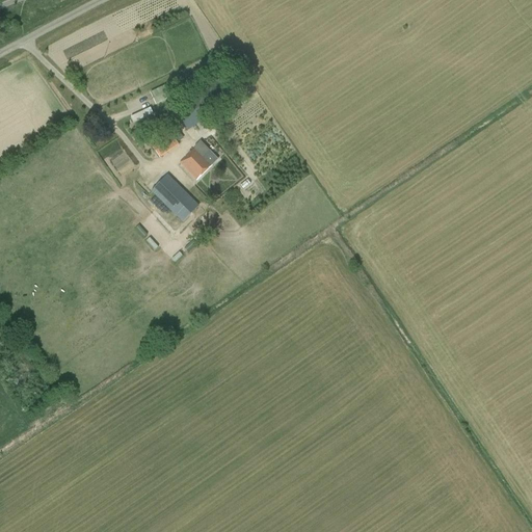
[(175,112),(188,131),(242,94),(229,74),(175,112)]
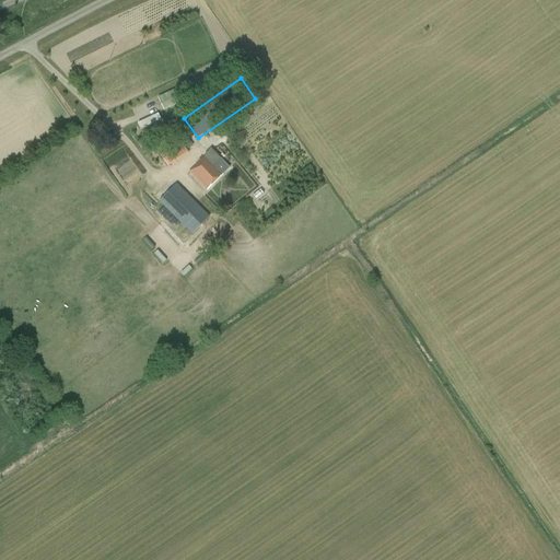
[(159,97),(165,112),(186,101),(179,88),(159,97)]
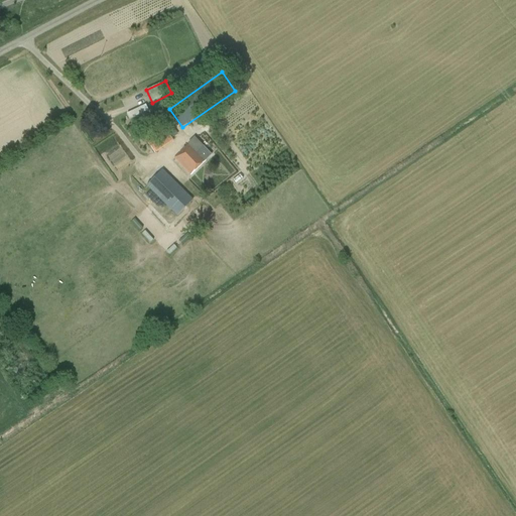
[(126,114),(129,120),(149,111),(146,105),(126,114)]
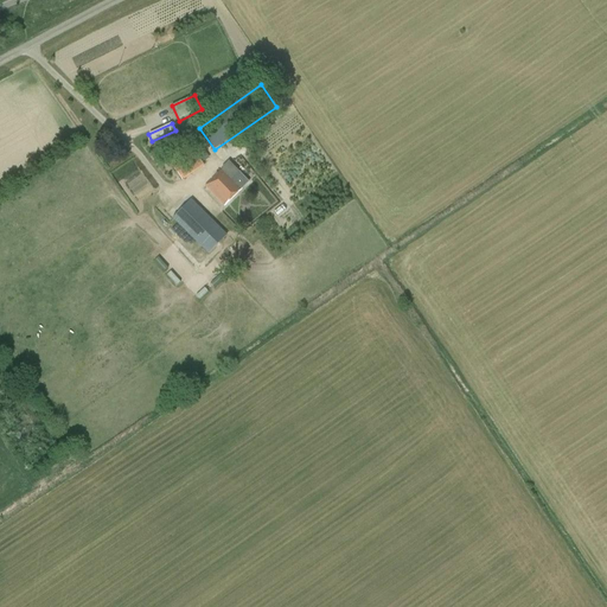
[(173,166),(183,181),(205,166),(203,163),(209,159),(203,148),(198,152),(197,149),(173,166)]
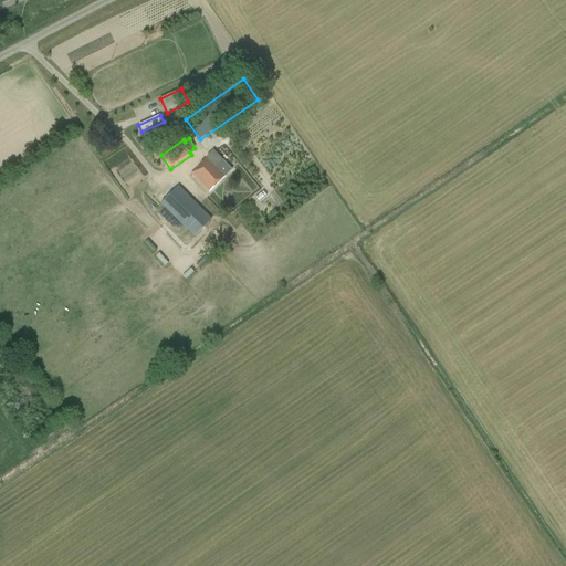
[(218,167),(224,160),(213,150),(191,174),(209,191),(226,175),(218,167)]
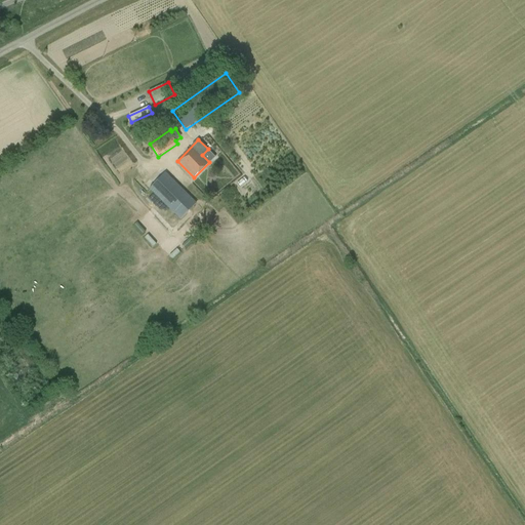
[(197,203),(166,172),(150,189),(180,219),(197,203)]
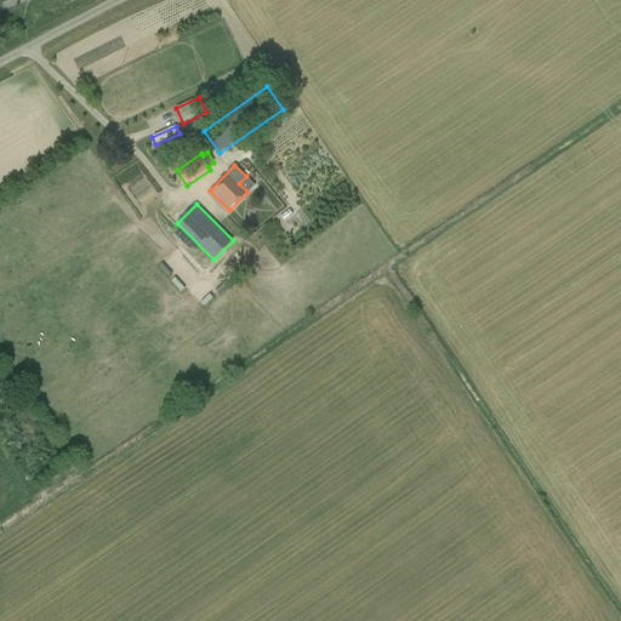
All buildings are outlined.
